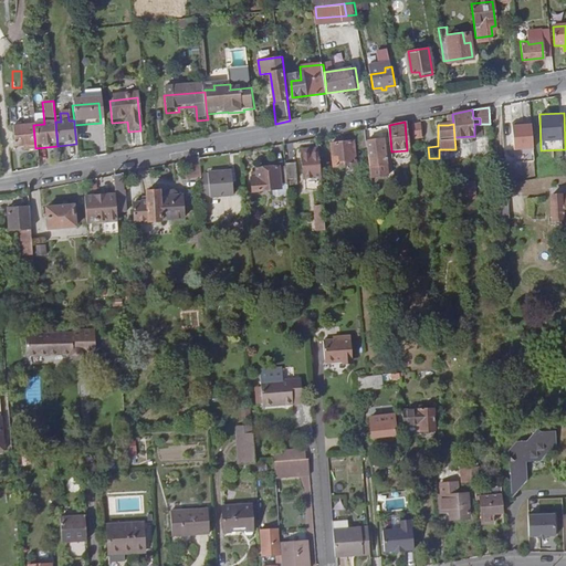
[(33,125),(12,126),(13,148),(23,147),(23,150),(35,148),(33,125)]
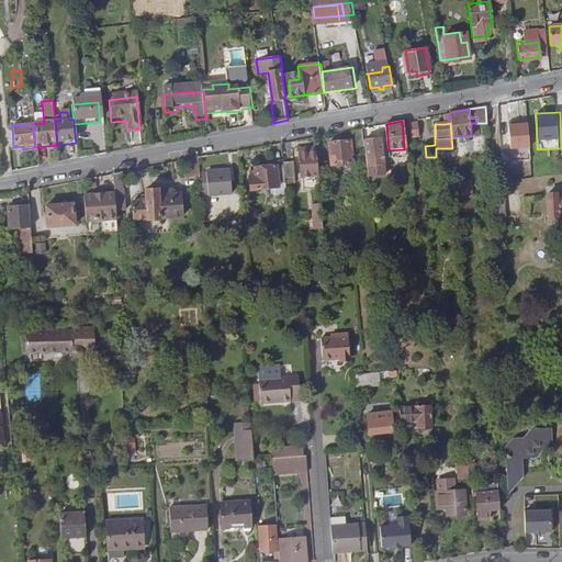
[(364,127),(356,130),(357,146),(366,146),(366,141),(364,127)]
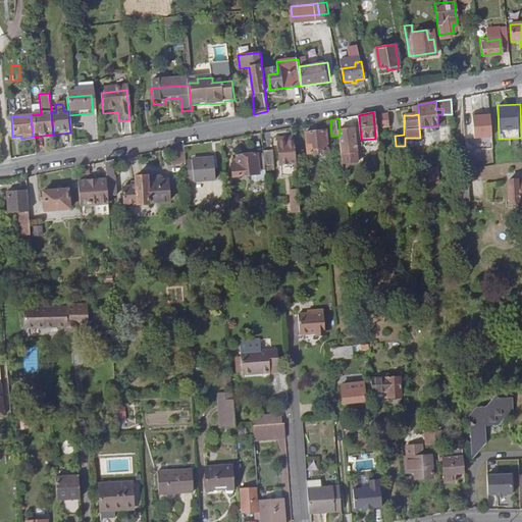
[(342,165),(357,164),(355,129),(340,131),(340,136),(342,165)]
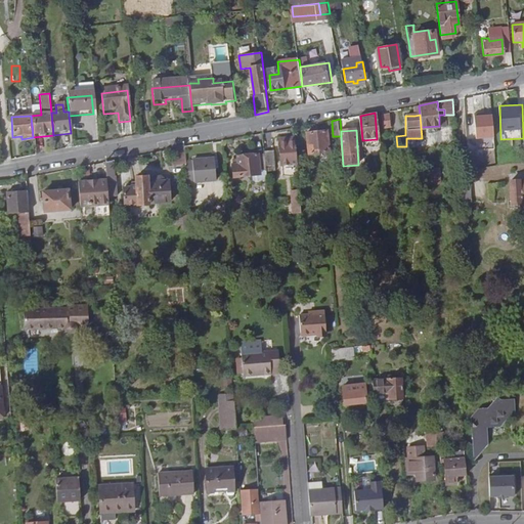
[(328,132),(307,133),(308,154),(329,153),(328,132)]
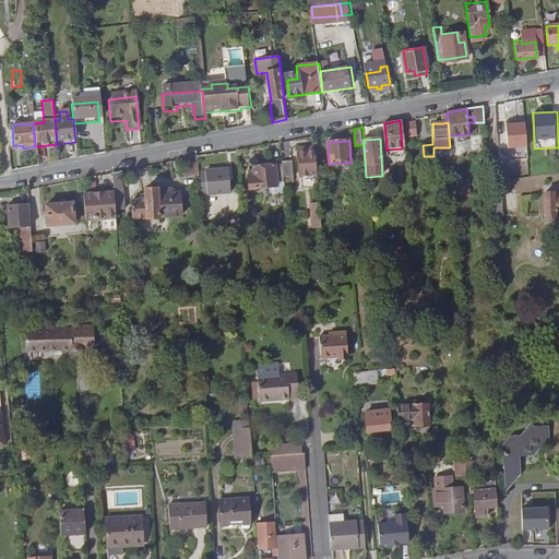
[(318,176),(317,147),(300,149),(301,176),(318,176)]
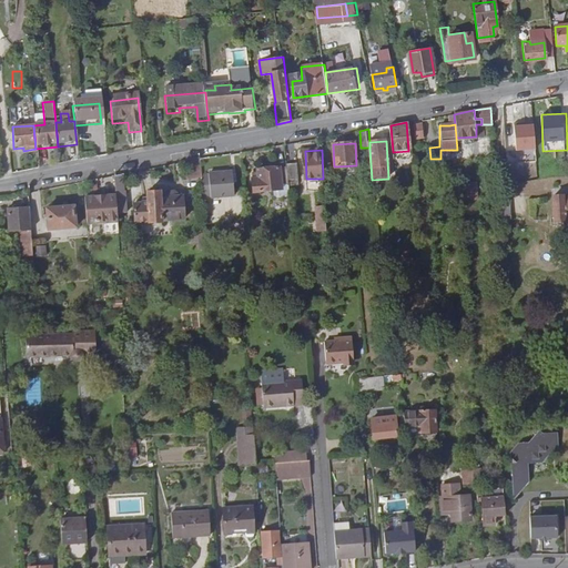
[(189,179),(203,179),(203,160),(189,162),(189,179)]
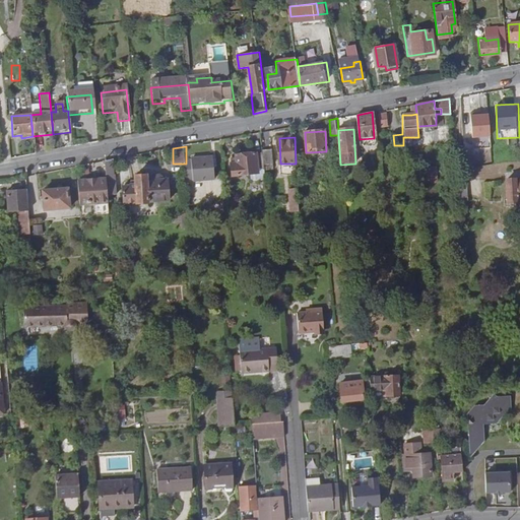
[(258,183),(264,183),(263,166),(263,155),(238,156),(237,165),(232,165),(232,176),(258,175),(258,183)]
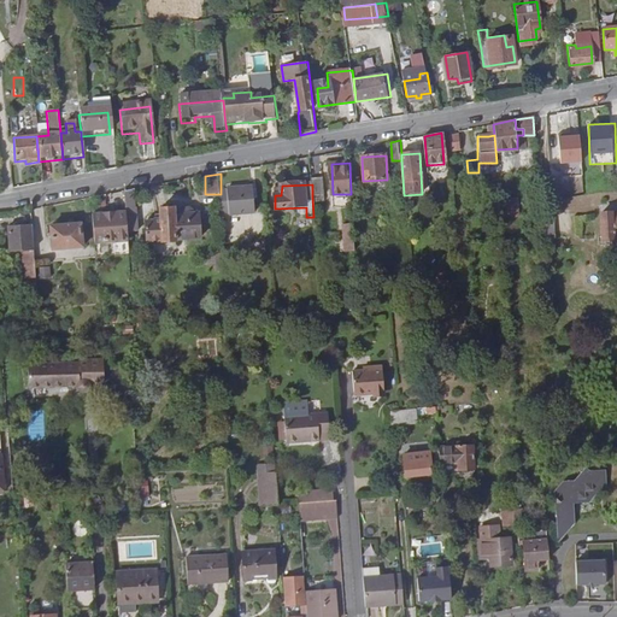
[(254,212),(253,199),(253,189),(253,188),(229,189),(230,213),(254,212)]
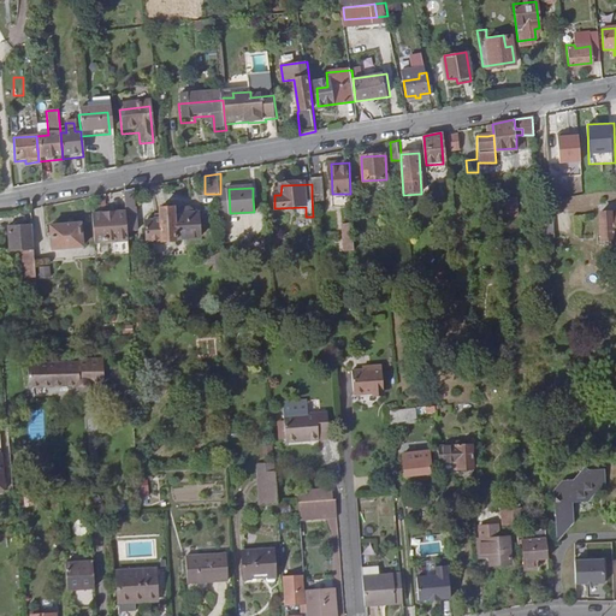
[(128,212),(128,231),(137,231),(136,207),(135,207),(135,189),(126,190),(128,212)]
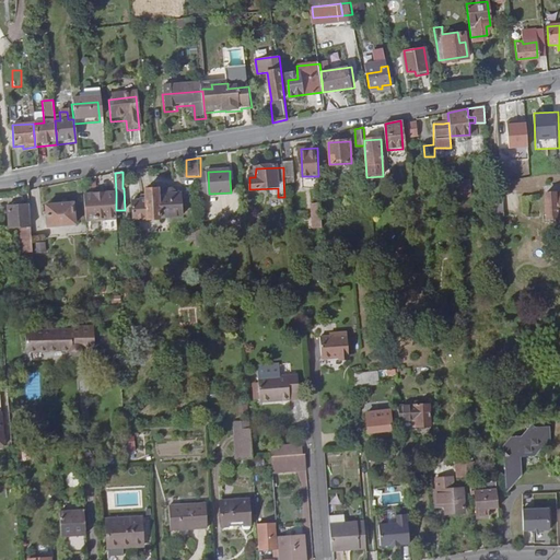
[(468,179),(453,181),(454,197),(470,196),(468,179)]
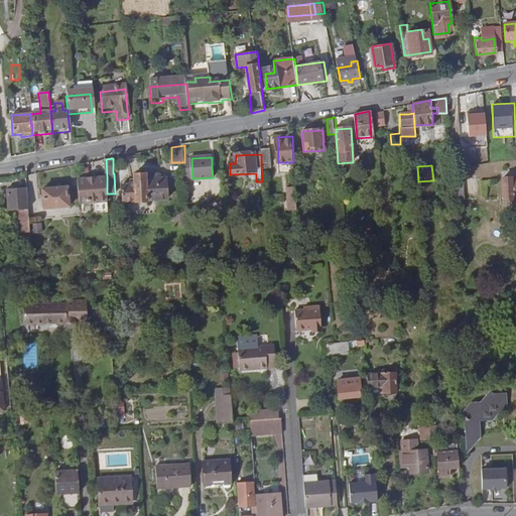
[(148,202),(147,182),(147,177),(147,175),(135,175),(135,184),(123,185),(123,202),(136,201),(136,203),(148,203),(148,202)]
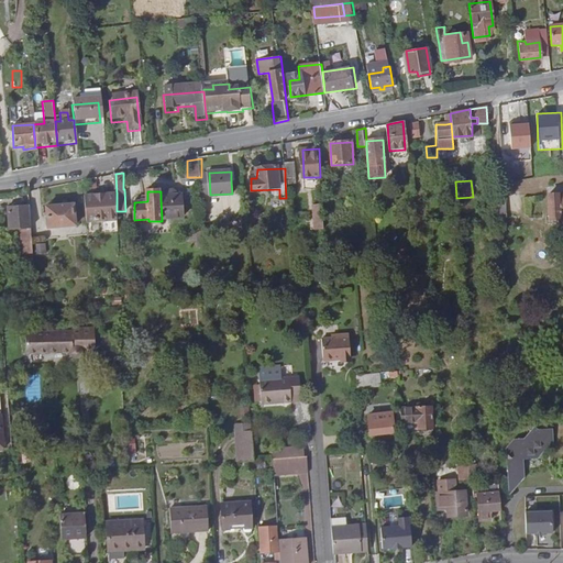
[(162,220),(184,219),(184,199),(179,199),(179,196),(175,192),(161,194),(161,199),(162,220)]
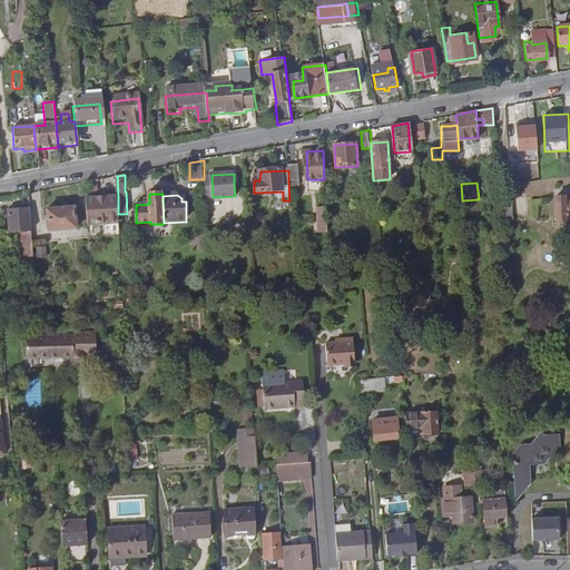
[(569,195),(557,197),(558,223),(569,220),(569,195)]
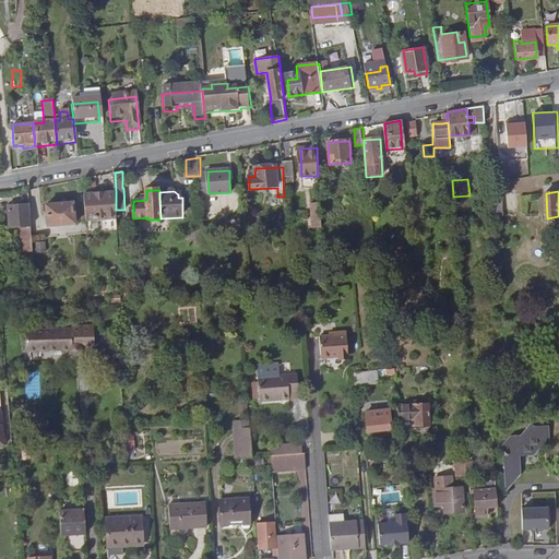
[(98,200),(98,193),(86,193),(87,218),(104,217),(105,229),(117,229),(116,216),(116,210),(116,192),(105,192),(105,200),(98,200)]
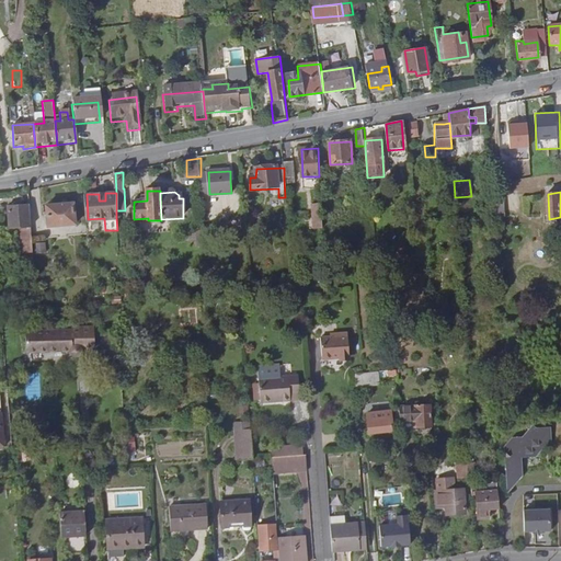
[(488,198),(489,215),(503,215),(502,197),(491,198),(488,198)]
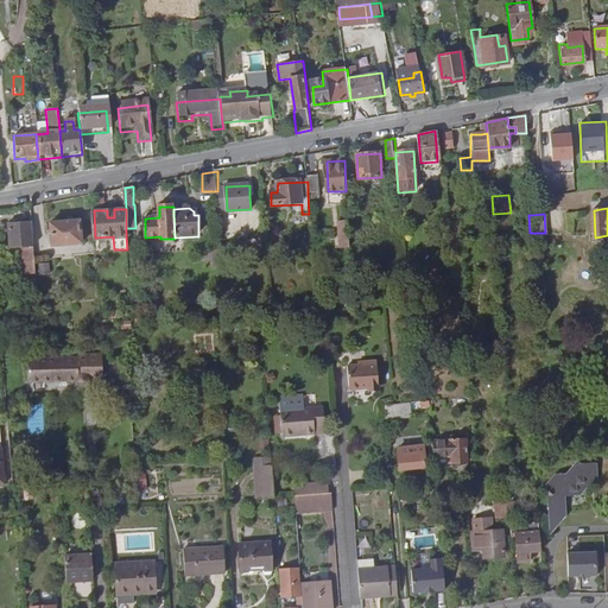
[(30,261),(37,261),(36,220),(13,221),(14,261),(21,261),(21,267),(30,267),(30,261)]
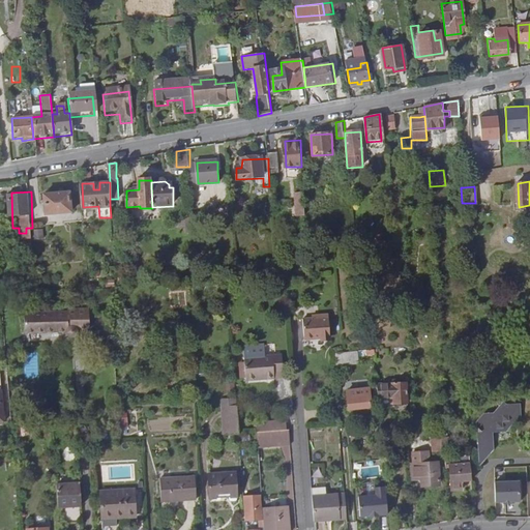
[(71,193),(47,194),(47,212),(72,211),(71,193)]
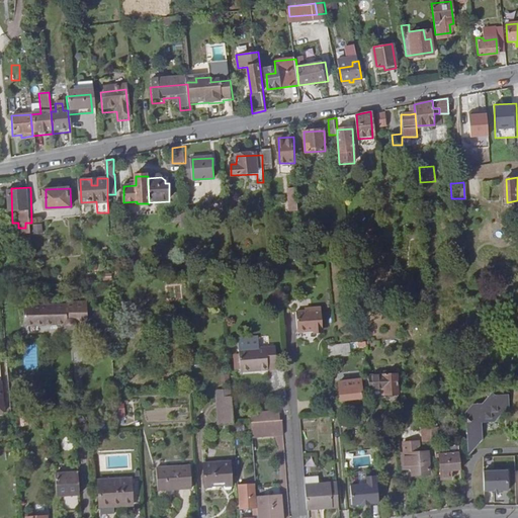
[(41,224),(31,224),(31,234),(42,233),(41,224)]
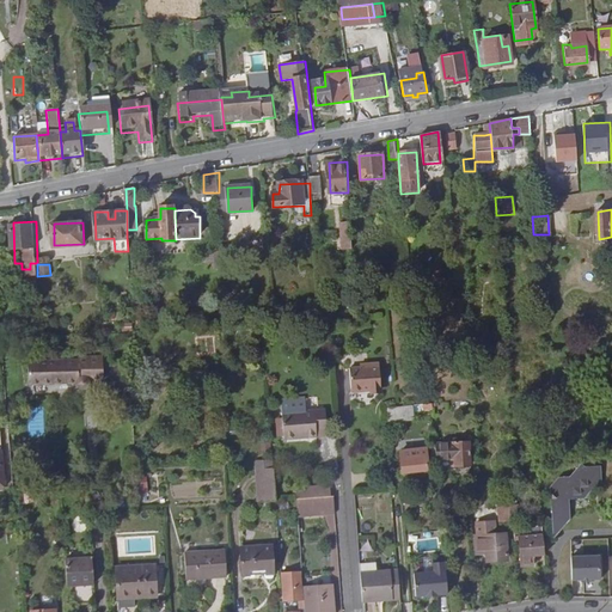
[(1,337),(2,350),(26,349),(26,336),(1,337)]
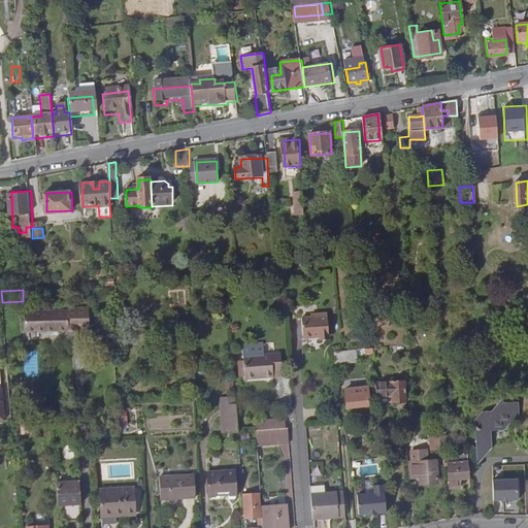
[(24,311),(24,331),(64,331),(64,332),(65,332),(65,333),(66,334),(67,335),(68,335),(69,335),(70,335),(71,335),(71,334),(72,334),(72,333),(73,333),(73,332),(73,331),(73,330),(73,328),(89,327),(88,308),(66,308),(65,311),(24,311)]
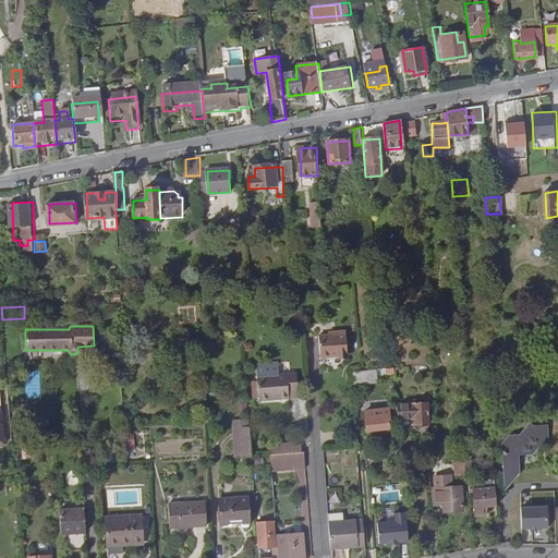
[(339,338),(329,339),(329,342),(312,343),(314,362),(331,361),(331,363),(341,362),(339,338)]
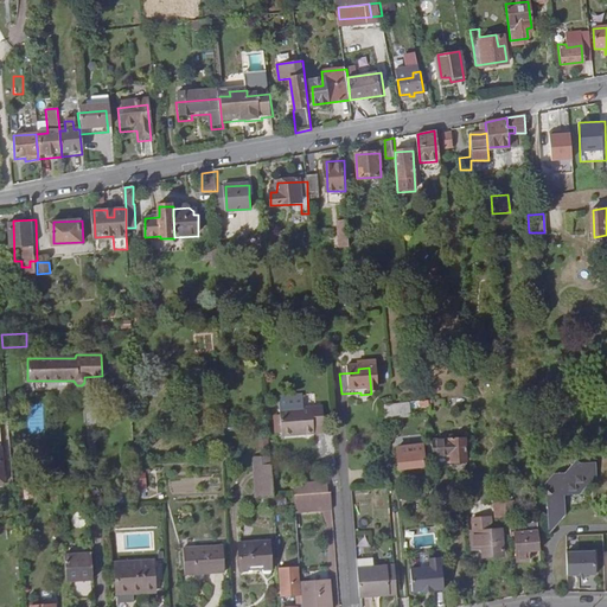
[(465,391),(445,395),(446,402),(466,397),(465,391)]
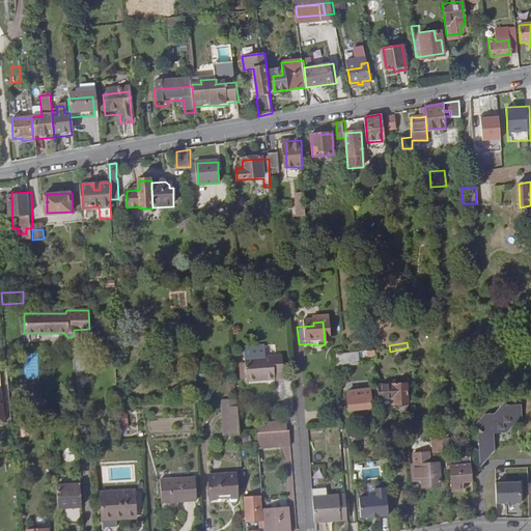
[(245,374),(254,373),(254,370),(262,370),(262,373),(272,372),(272,366),(281,366),(280,346),(243,351),(245,374)]
